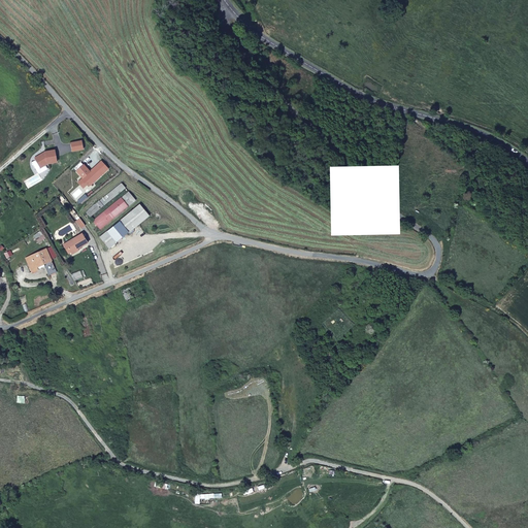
[(83,140),(71,142),(73,151),(84,149),(83,140)]
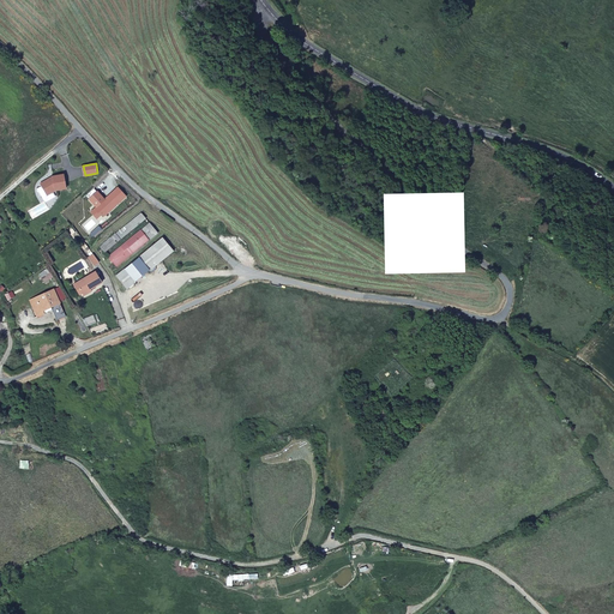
[(48,180),(40,185),(41,186),(46,194),(47,196),(54,191),(66,188),(64,175),(53,176),(53,179),(48,180)]
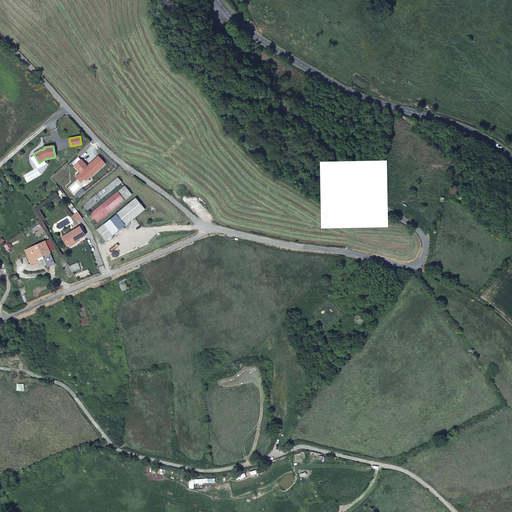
[(105,164),(98,156),(89,164),(90,165),(89,166),(88,165),(87,166),(81,160),(74,166),(80,173),(78,174),(83,180),(87,180),(105,164)]
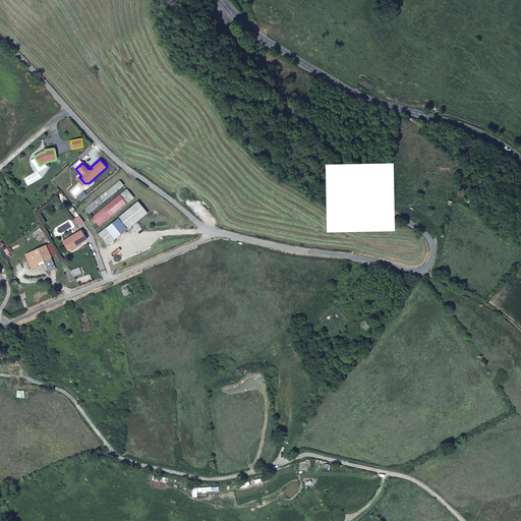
[(84,183),(79,177),(76,180),(81,186),(84,183)]
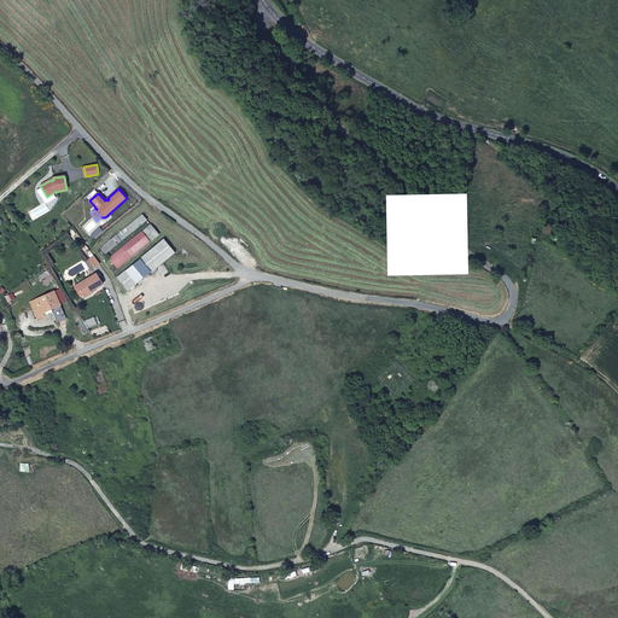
[(146,221),(141,215),(100,249),(105,255),(146,221)]
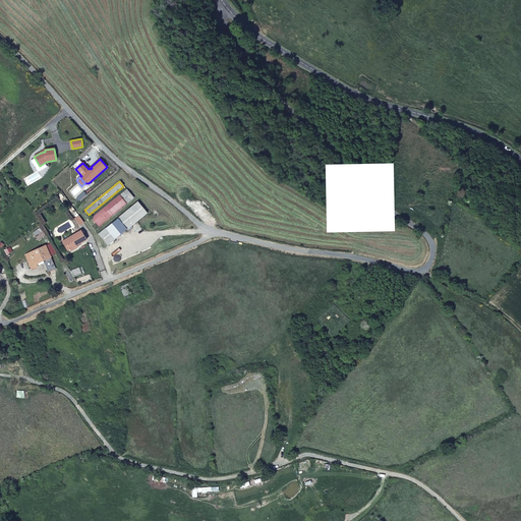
[(133,197),(126,189),(92,219),(98,227),(133,197)]
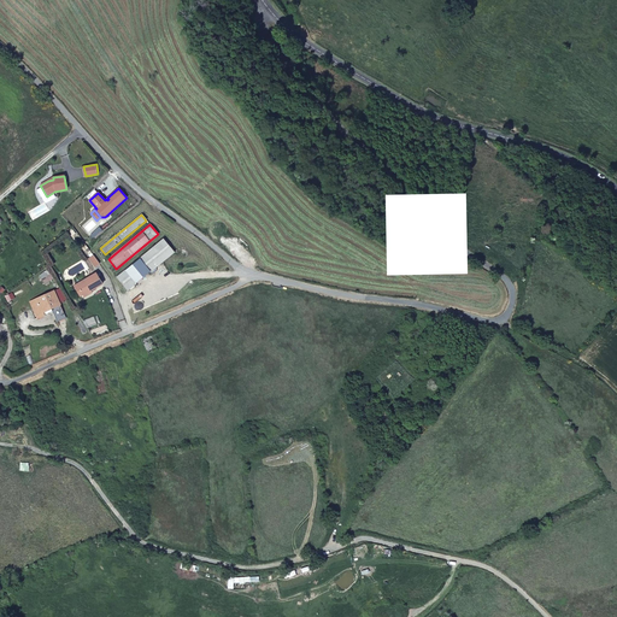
[(175,253),(163,239),(116,277),(128,291),(175,253)]
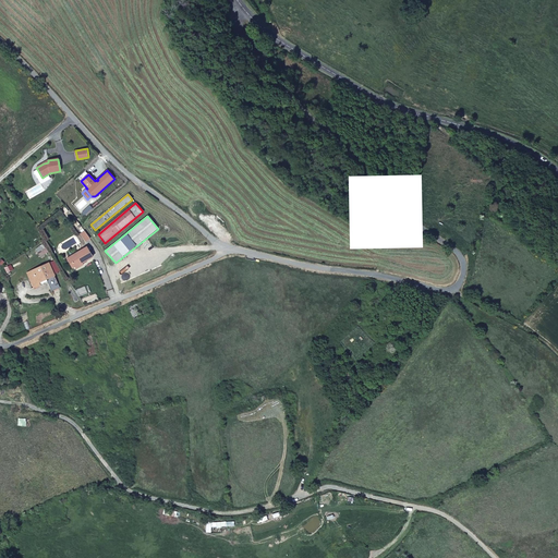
[(89,239),(85,231),(81,234),(85,242),(89,239)]
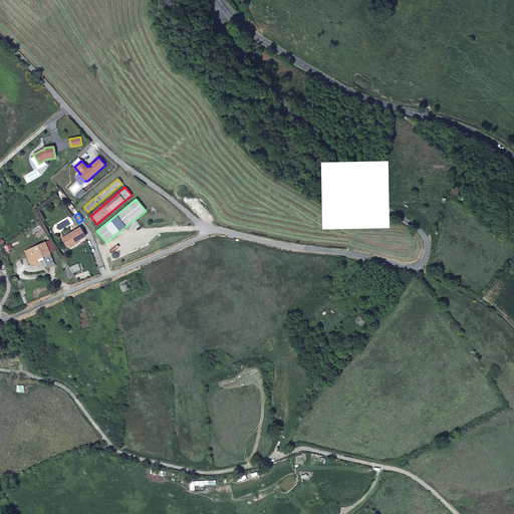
[(83,235),(79,228),(63,238),(67,245),(75,240),(83,235)]
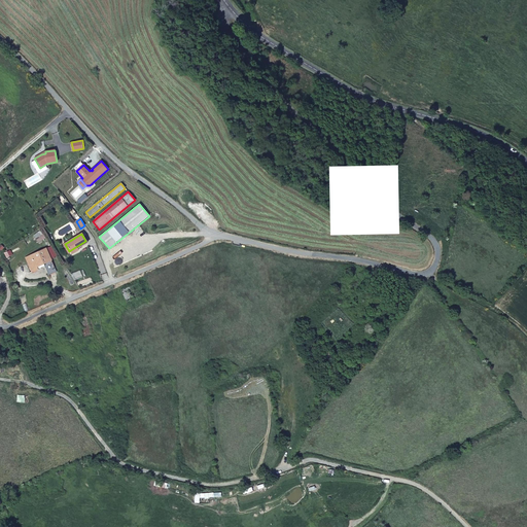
[(45,248),(25,257),(31,272),(37,270),(36,268),(43,264),(48,276),(56,272),(50,260),(45,248)]
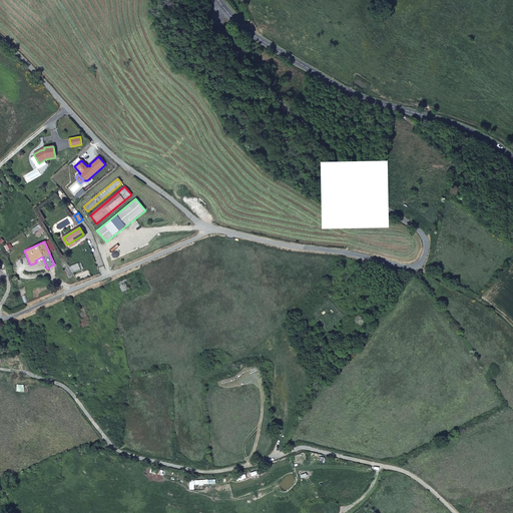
[(139,287),(134,276),(118,284),(123,295),(139,287)]
